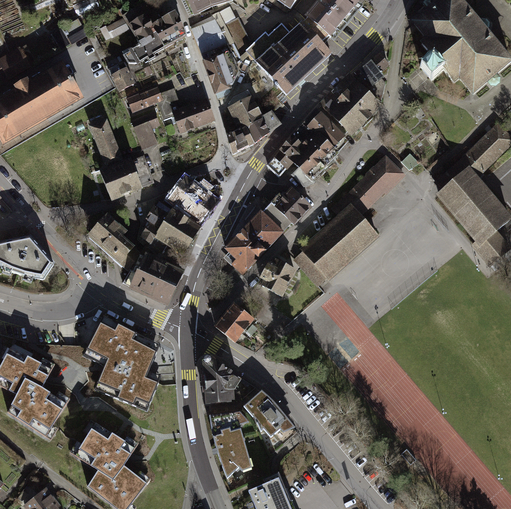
[(186,0),(193,15),(212,6),(231,0),(278,0),(291,10),(298,0),(186,0)]
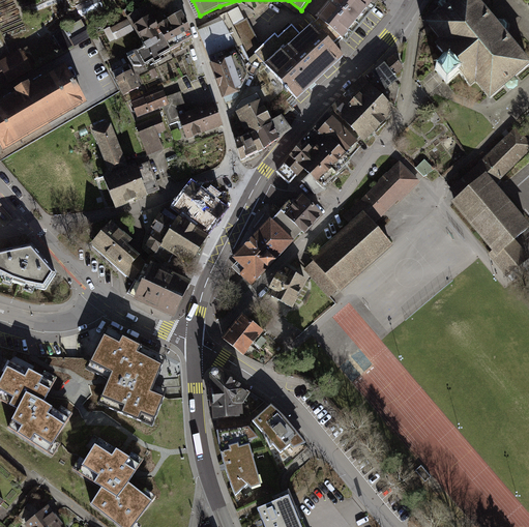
[(343,31),(345,33),(364,9),(372,0),(329,0),(320,12),(321,13),(343,31)]
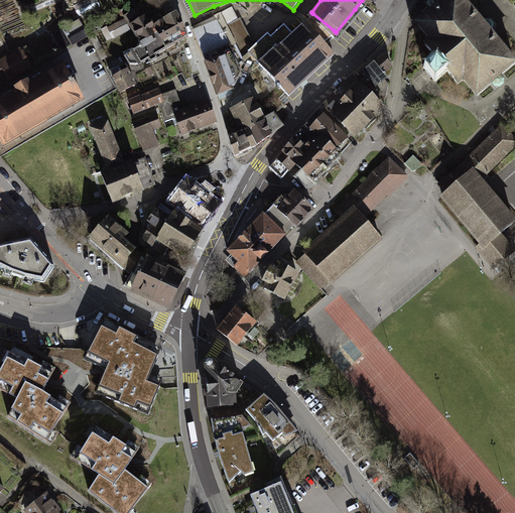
[(440,0),(412,24),(425,40),(420,44),(434,60),(444,75),(456,88),(463,83),(476,98),(492,84),(494,86),(499,86),(503,83),(504,77),(502,75),(514,63),(514,60),(490,30),(493,27),(494,24),(493,21),(490,18),(484,17),(480,20),(463,0),(440,0)]
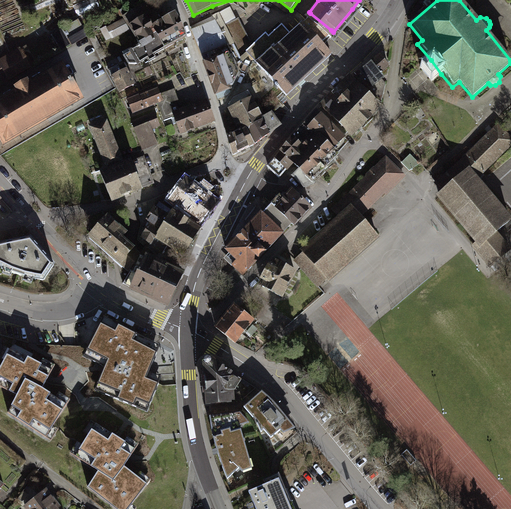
[(218,10),(189,24),(200,53),(217,97),(224,94),(225,91),(232,88),(231,86),(233,85),(240,72),(230,52),(232,51),(228,43),(234,40),(218,10)]
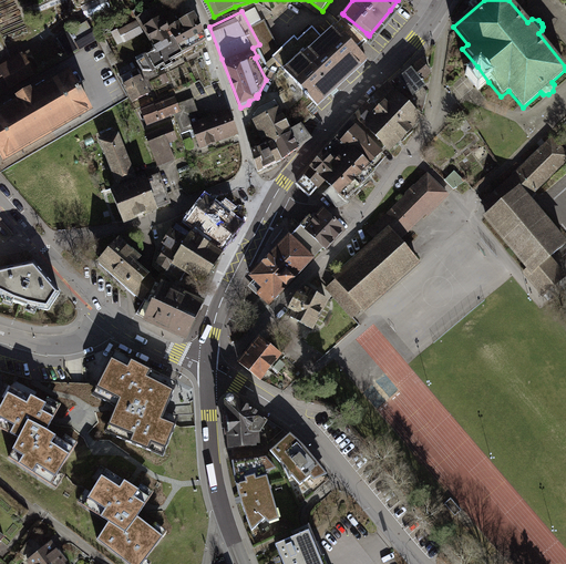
[(276,52),(320,101),(366,59),(354,47),(367,33),(343,14),(333,24),(331,22),(320,33),(309,21),(287,41),(273,12),(259,19),(276,52)]
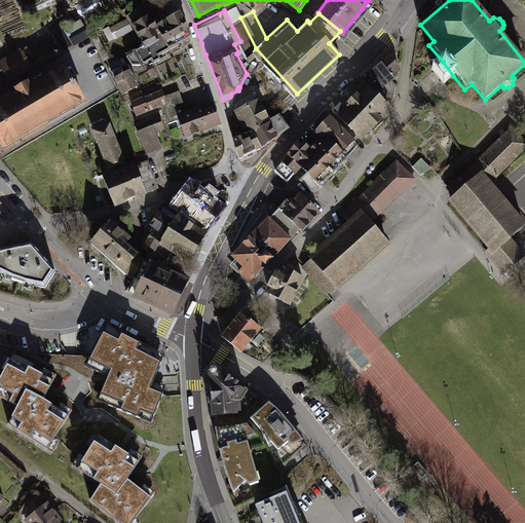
[(104,26),(109,38),(133,28),(126,15),(104,26)]
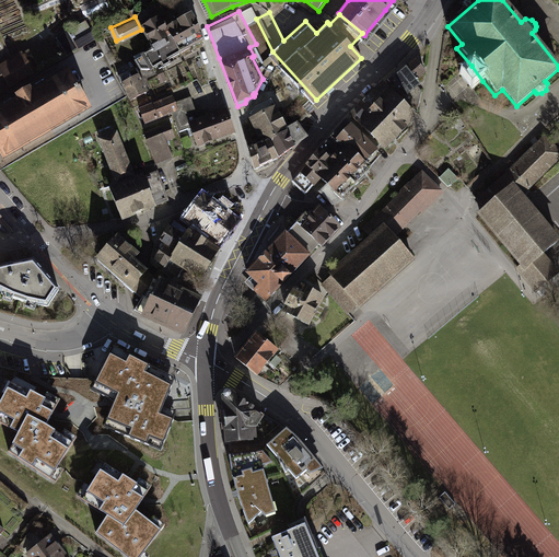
[(165,20),(143,30),(160,64),(205,42),(194,19),(171,30),(165,20)]
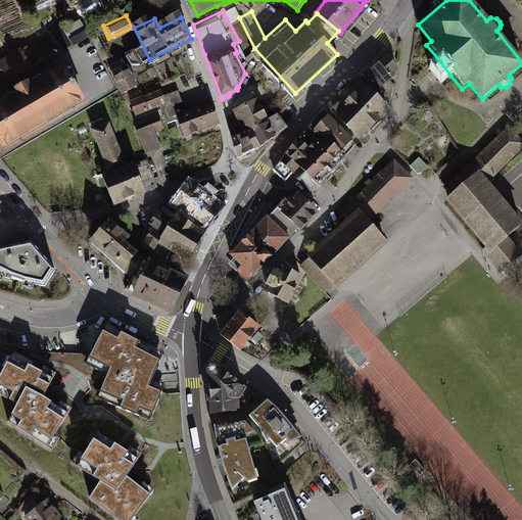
[(63,26),(72,42),(87,34),(80,18),(63,26)]
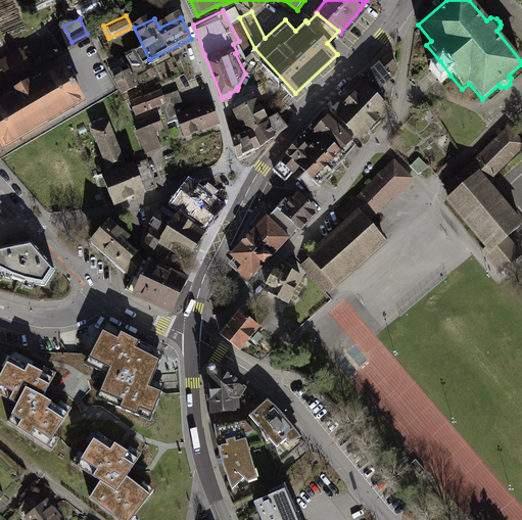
[(60,47),(69,43),(62,27),(53,31),(60,47)]
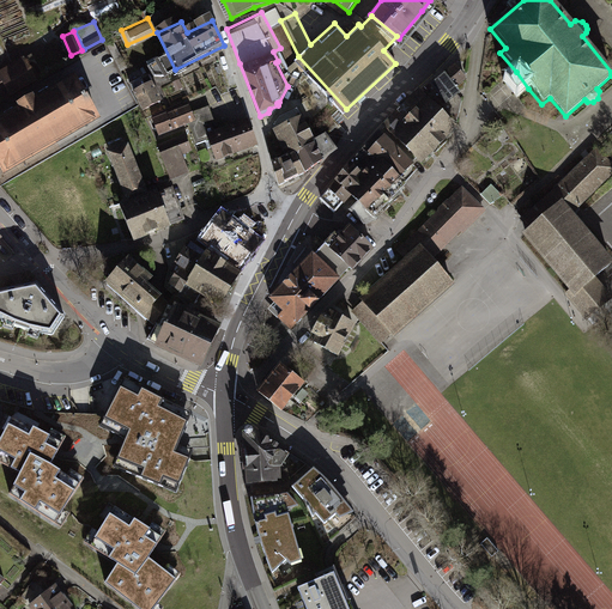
[(22,58),(0,69),(0,102),(36,83),(22,58)]
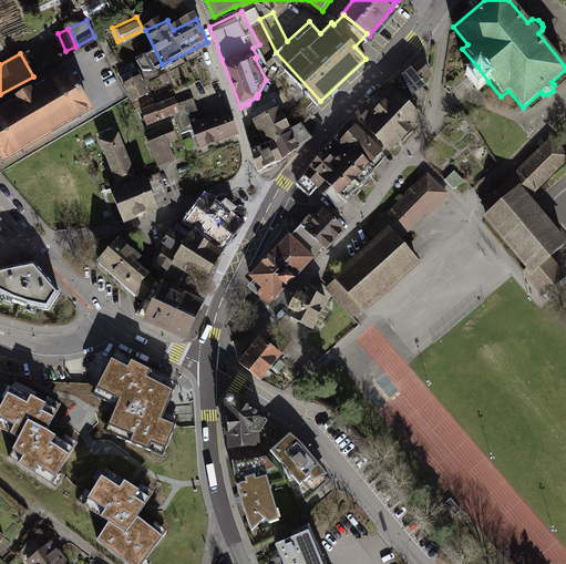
[(431,71),(420,58),(411,65),(390,84),(400,94),(421,111),(426,89),(423,85),(426,83),(422,79),(431,71)]
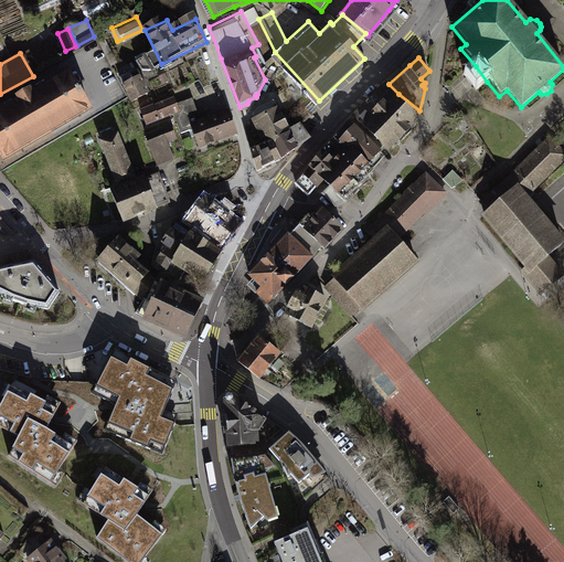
[(0,148),(3,156),(93,105),(71,65),(0,104),(0,148)]
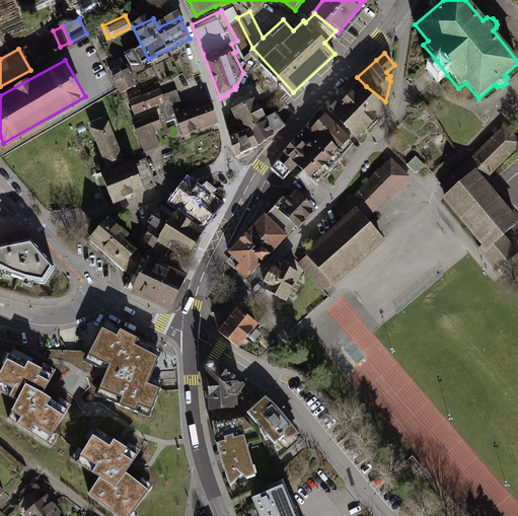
[(447,75),(437,61),(425,71),(436,84),(447,75)]
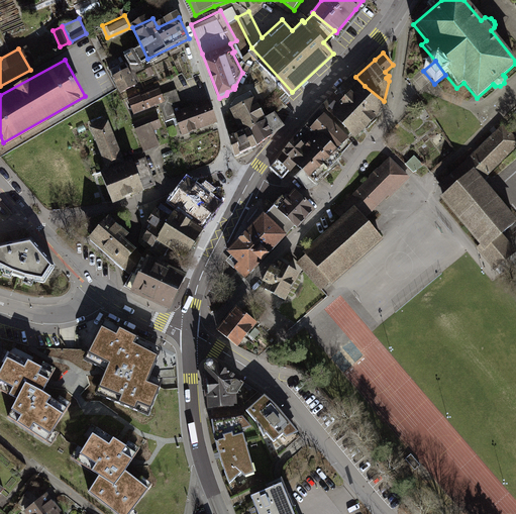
[(128,71),(114,78),(123,94),(137,87),(128,71)]
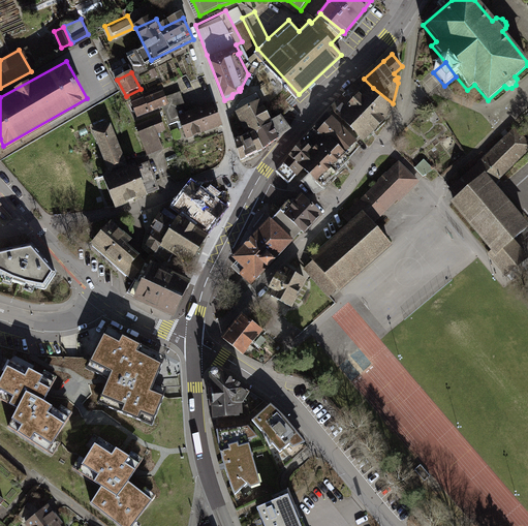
[(364,79),(361,74),(352,83),(332,105),(363,136),(369,130),(384,114),(391,107),(373,88),(364,79)]
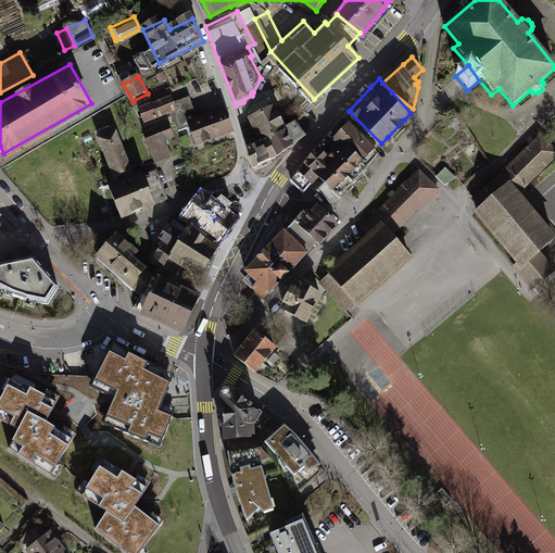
[(172,95),(140,108),(146,123),(177,110),(172,95)]
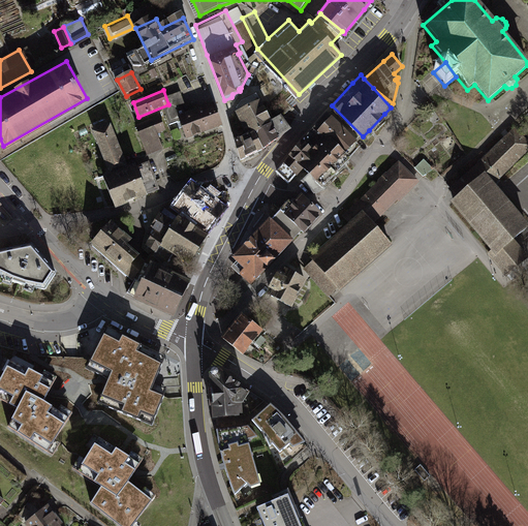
[(241,99),(234,107),(246,133),(249,131),(250,132),(255,130),(272,122),(270,120),(271,119),(264,103),(256,93),(241,99)]
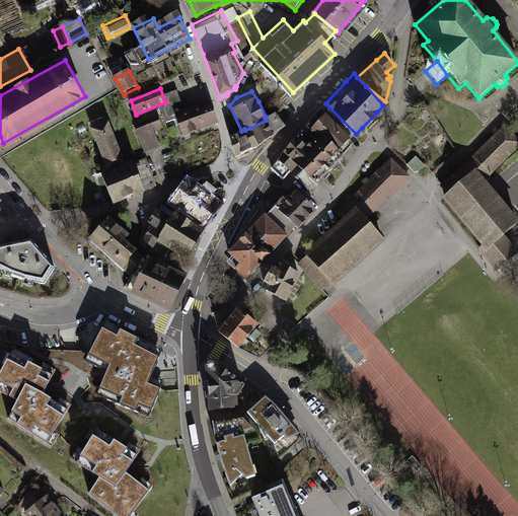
[(209,99),(174,112),(181,132),(216,120),(209,99)]
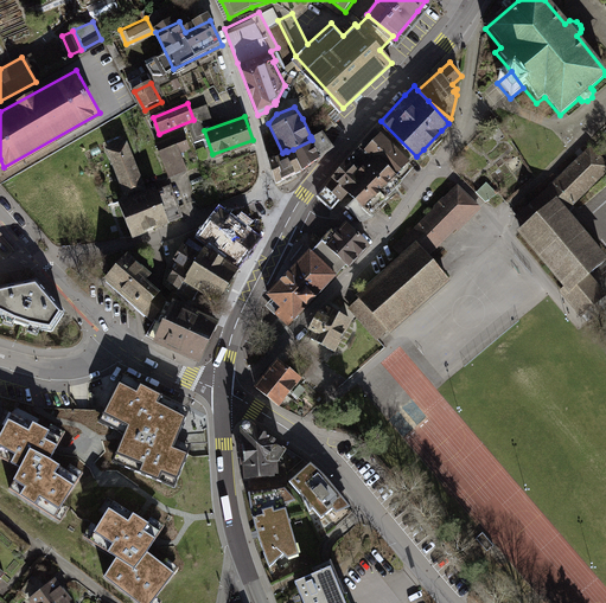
[(406,159),(374,127),(362,140),(346,158),(357,168),(383,196),(393,186),(399,180),(393,174),(406,159)]
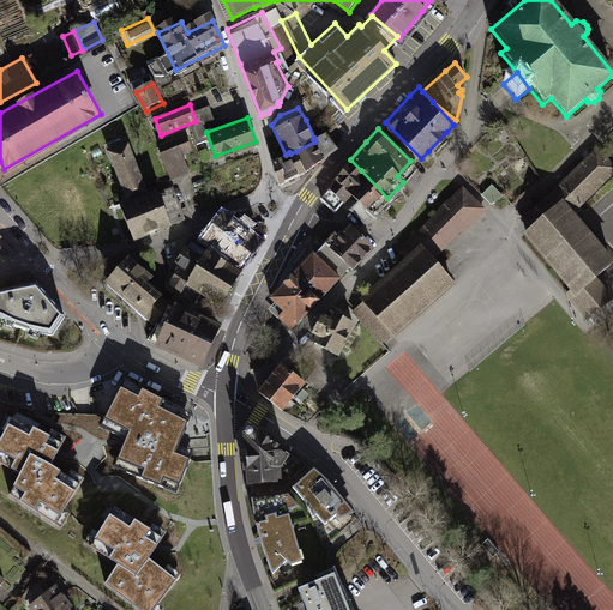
[(316,142),(296,151),(306,173),(314,168),(324,159),(338,150),(335,145),(325,132),(314,138),(313,139),(316,142)]
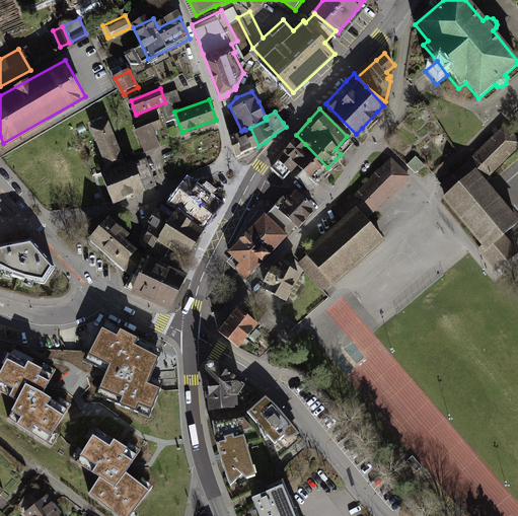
[(156,113),(133,122),(144,151),(160,145),(153,129),(161,126),(156,113)]
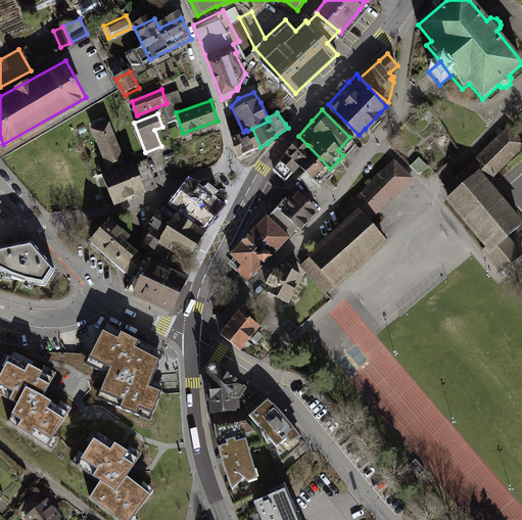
[(112,202),(113,204),(157,187),(152,176),(146,158),(137,161),(134,155),(124,159),(108,121),(90,129),(107,171),(101,174),(112,202)]
